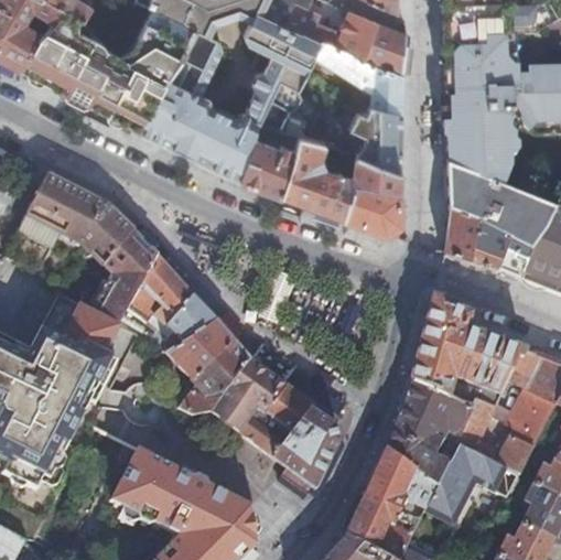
[(66,3),(60,0),(0,0),(0,52),(11,58),(22,63),(40,33),(41,31),(45,27),(27,18),(30,11),(34,13),(39,8),(55,17),(66,3)]
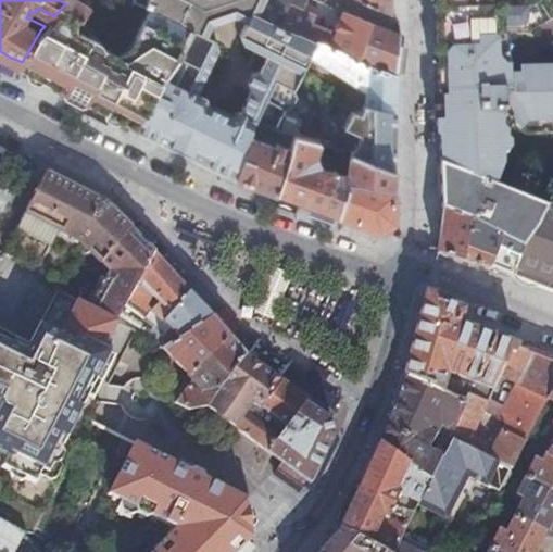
[(122,57),(146,3),(139,0),(124,0),(124,1),(128,3),(121,16),(100,0),(86,0),(59,0),(65,3),(66,2),(73,5),(112,49),(122,57)]
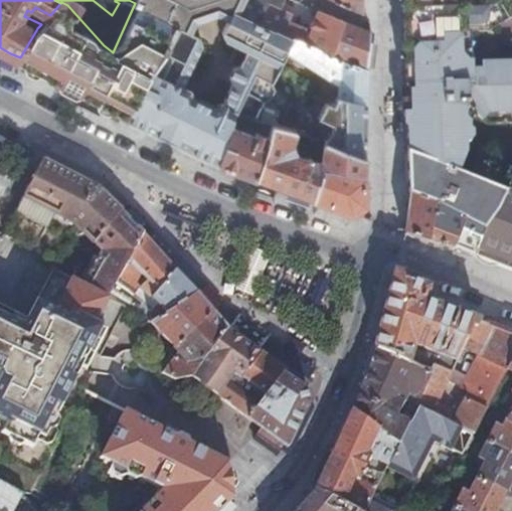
[(129,0),(135,3),(177,26),(189,31),(195,18),(215,11),(226,15),(241,8),(244,0),(129,0)]
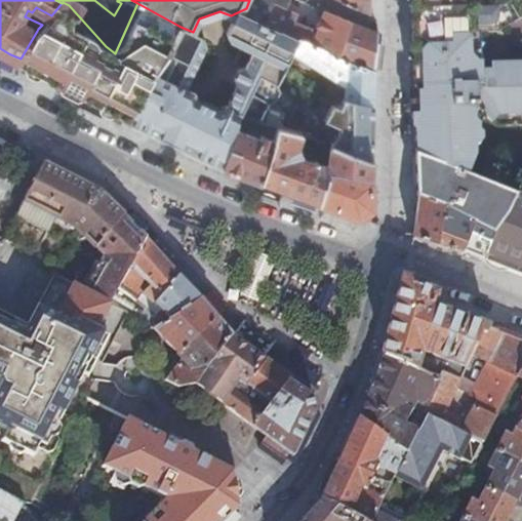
[(249,0),(246,8),(267,17),(274,0),(282,0),(287,2),(288,0),(249,0)]
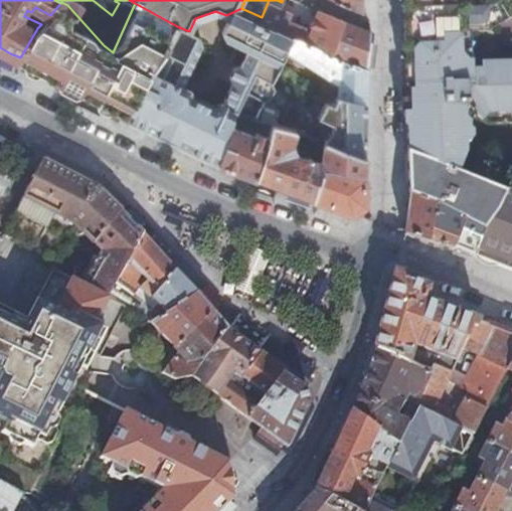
[(282,2),(277,0),(269,0),(262,17),(296,33),(367,63),(371,26),(319,5),(311,29),(307,23),(291,16),(294,9),(281,3),(282,2)]
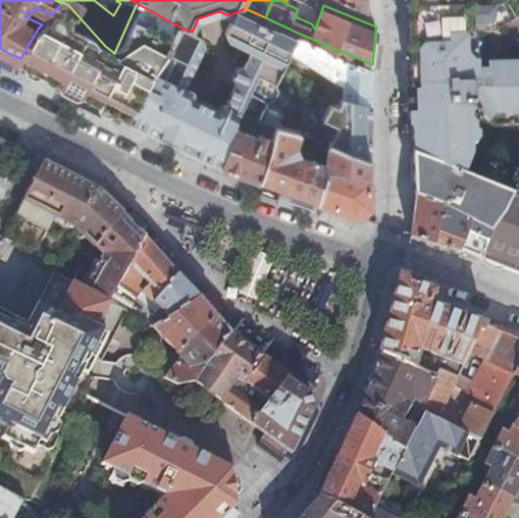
[(349,0),(367,8),(366,0),(349,0)]
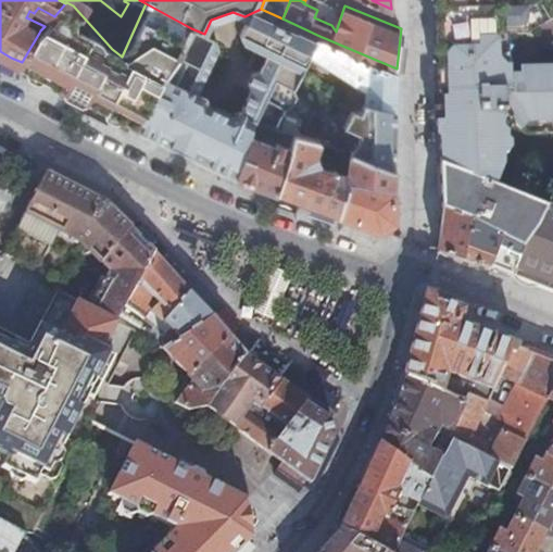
[(436,0),(441,126),(437,125),(437,142),(441,146),(442,163),(492,183),(505,158),(504,146),(508,148),(510,145),(511,142),(513,141),(513,132),(508,129),(508,125),(503,122),(503,110),(514,110),(514,118),(515,118),(523,126),(527,121),(549,118),(552,117),(552,0),(436,0)]
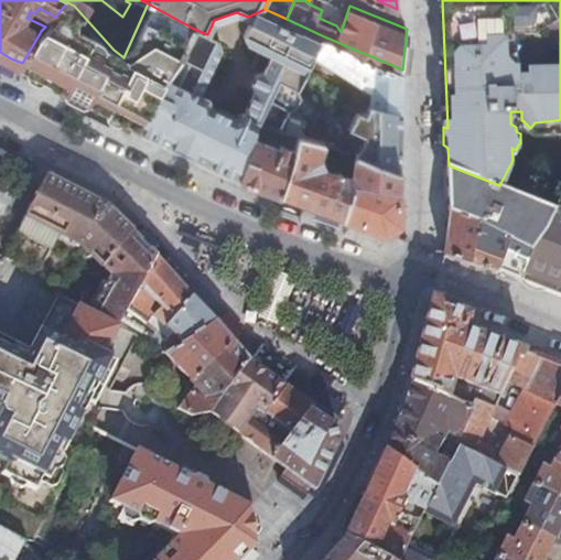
[(22,63),(117,115),(136,86),(139,81),(133,78),(129,84),(118,77),(130,62),(123,57),(114,50),(74,6),(67,2),(66,3),(55,17),(53,19),(67,28),(62,36),(57,34),(53,39),(41,31),(40,33),(22,63)]
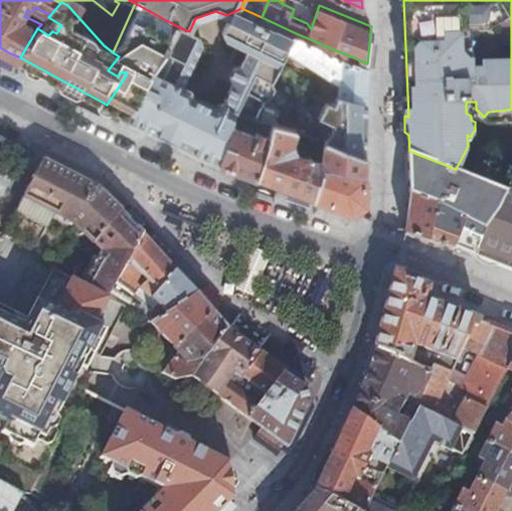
[(177,26),(135,3),(113,52),(119,56),(132,66),(132,67),(135,61),(131,58),(140,36),(165,50),(177,26)]
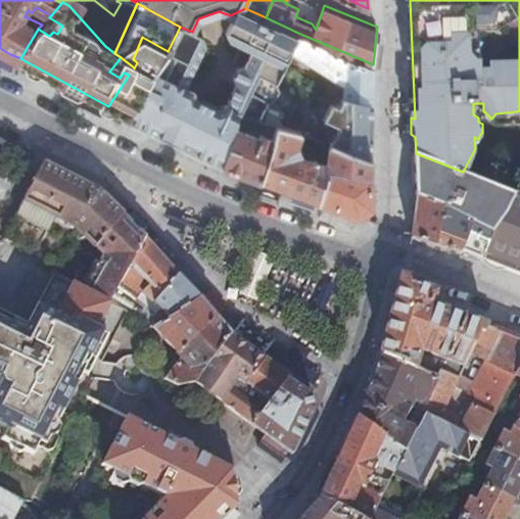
[(266,17),(245,8),(230,15),(224,28),(227,35),(251,46),(241,68),(237,77),(224,103),(242,111),(242,110),(247,112),(246,114),(257,115),(261,116),(272,93),(276,85),(292,49),(294,45),(300,34),(266,17)]
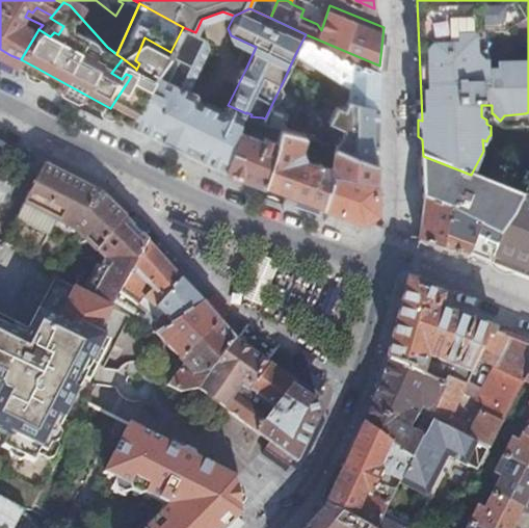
[(228,164),(241,127),(246,113),(228,105),(220,107),(201,98),(186,89),(208,44),(205,36),(195,32),(183,27),(170,52),(160,69),(148,91),(146,90),(129,117),(164,135),(179,142),(228,164)]
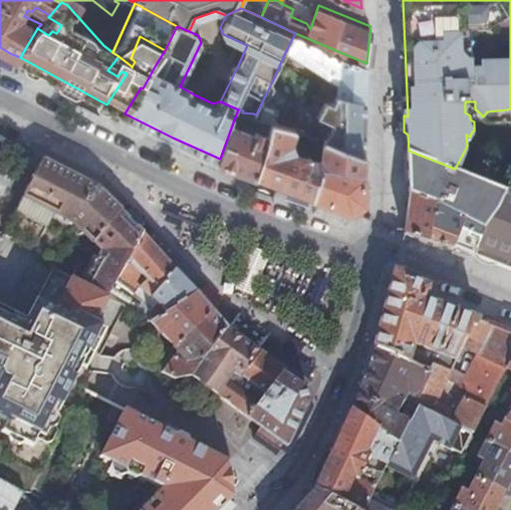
[(366,63),(295,33),(289,44),(287,48),(329,75),(329,74),(338,80),(338,90),(366,98),(367,64),(366,63)]
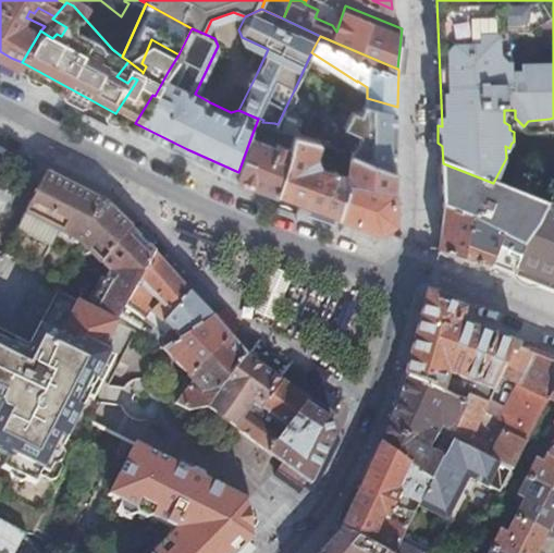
[(151,70),(146,66),(143,73),(143,72),(137,80),(134,85),(139,88),(151,70)]
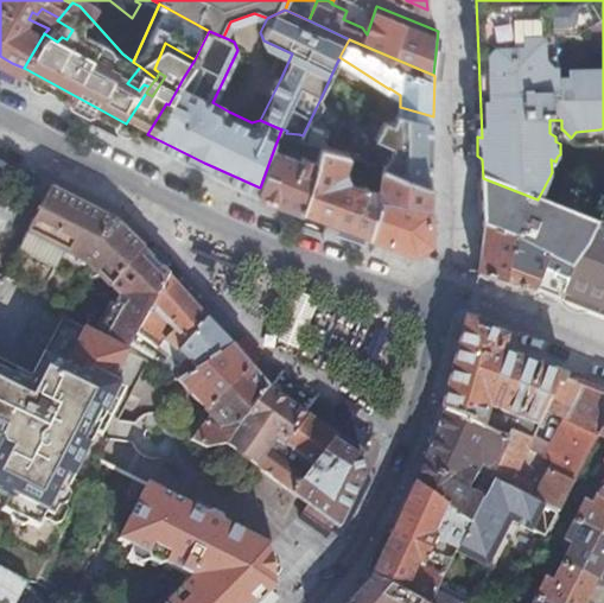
[(160,100),(166,103),(169,105),(183,78),(177,74),(173,80),(160,100)]
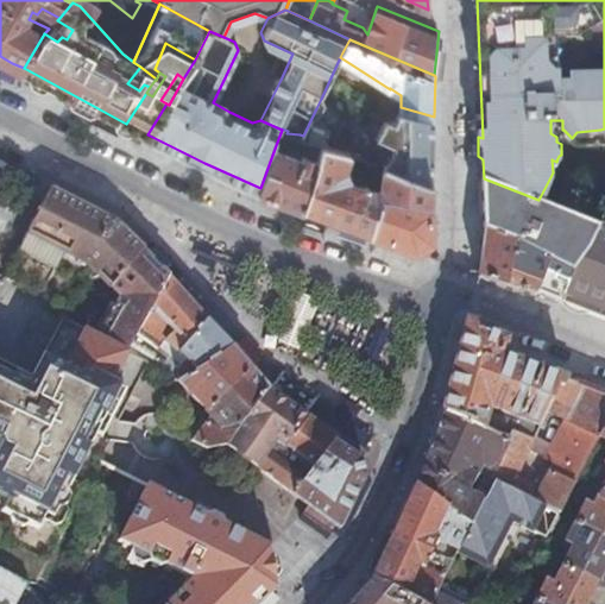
[(126,124),(147,134),(166,104),(161,100),(174,80),(165,75),(165,76),(152,96),(146,93),(126,124)]
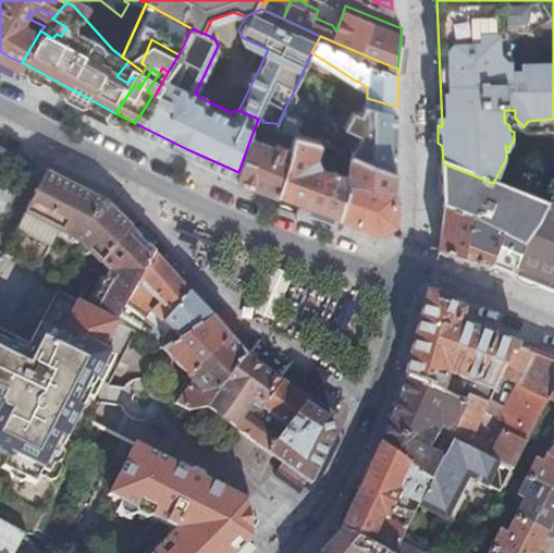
[(397,107),(367,98),(359,107),(356,106),(349,110),(346,118),(349,124),(360,127),(358,133),(354,148),(396,163),(396,146),(397,107)]
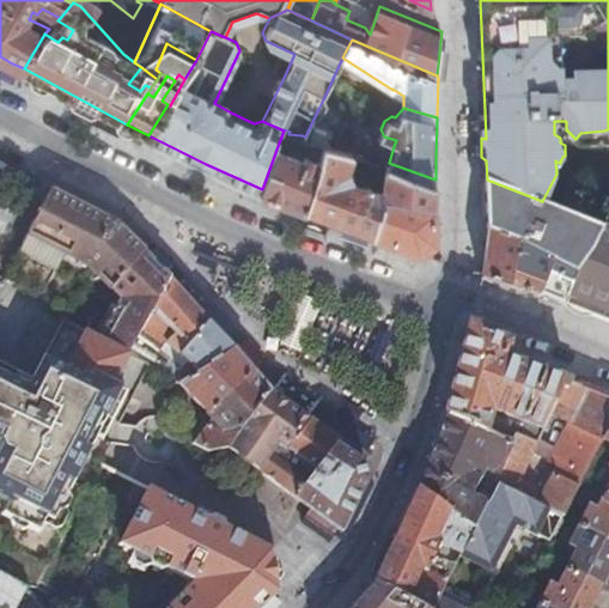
[(554,134),(560,138),(567,131),(566,131),(566,121),(554,121),(554,134)]
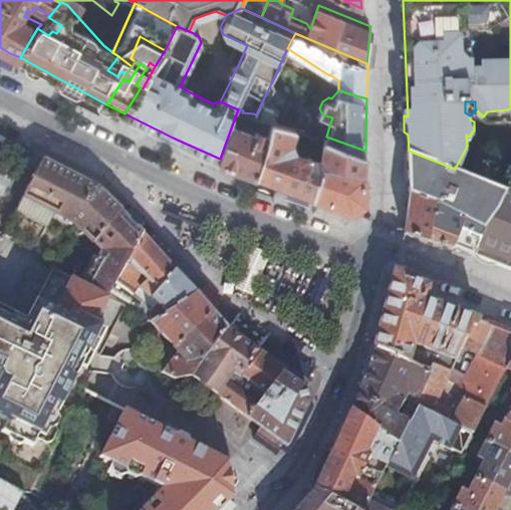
[(251,122),(253,113),(242,112),(243,110),(238,108),(238,109),(233,122),(243,125),(246,120),(251,122)]
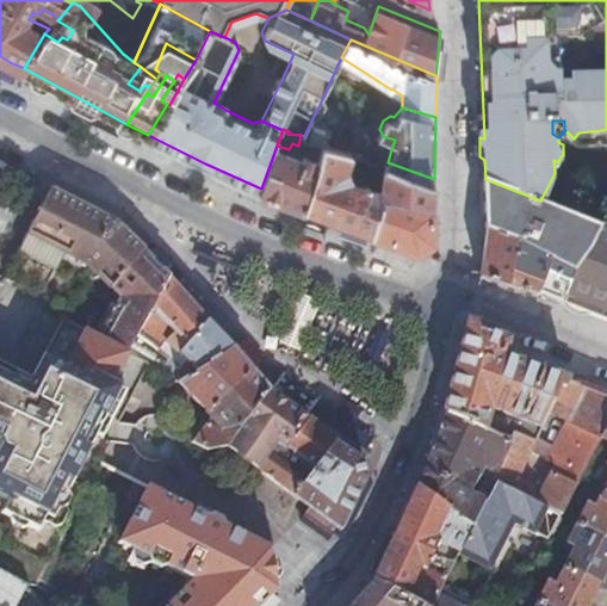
[(578,133),(574,138),(580,142),(598,142),(602,137),(602,130),(578,133)]
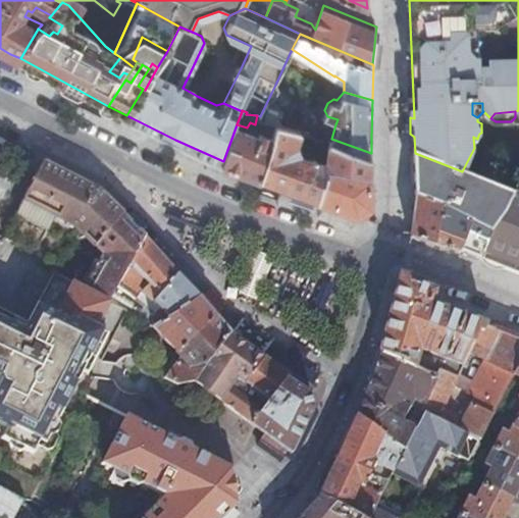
[(266,116),(260,116),(257,115),(255,124),(250,122),(247,127),(237,124),(223,161),(261,177),(277,120),(266,116)]
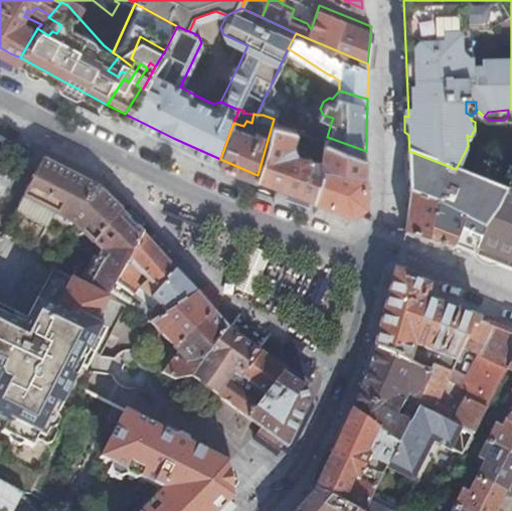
[(366,151),(327,137),(319,134),(318,135),(274,119),(258,175),(316,195),(322,162),(366,170),(366,151)]
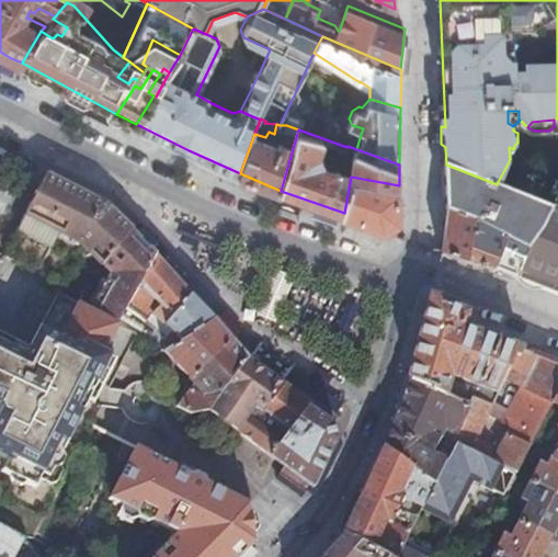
[(497,184),(446,165),(447,205),(532,246),(553,206),(497,184)]
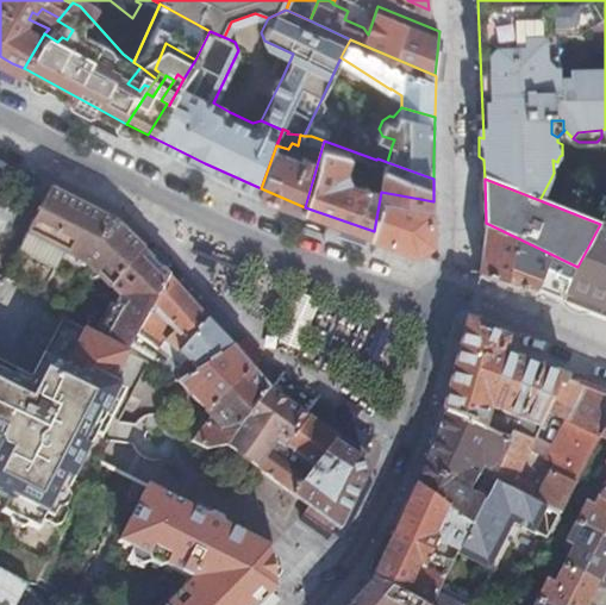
[(51,187),(7,274),(20,281),(33,287),(70,305),(75,307),(92,275),(102,274),(116,282),(122,275),(120,274),(142,249),(147,247),(145,245),(119,218),(63,192),(51,187)]
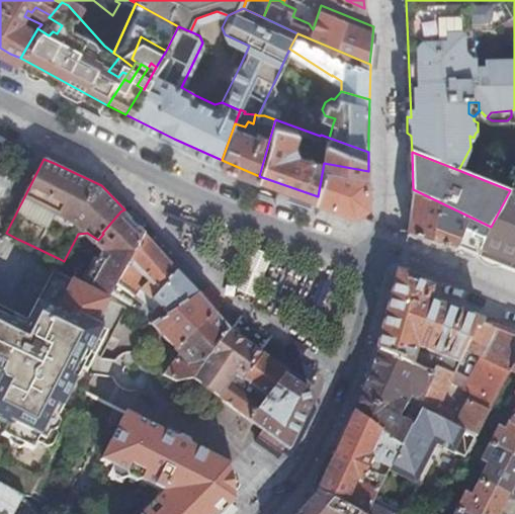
[(368,200),(368,171),(324,163),(318,196),(355,209),(368,200)]
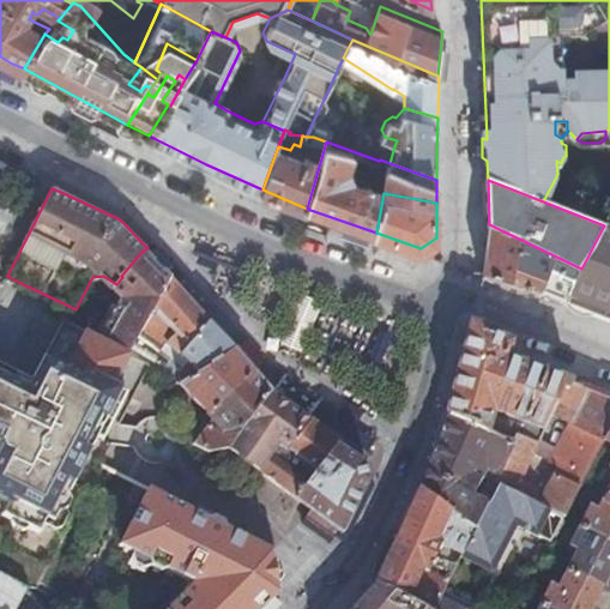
[(604,225),(566,299),(580,305),(609,317),(609,219),(608,219),(607,219),(604,225)]
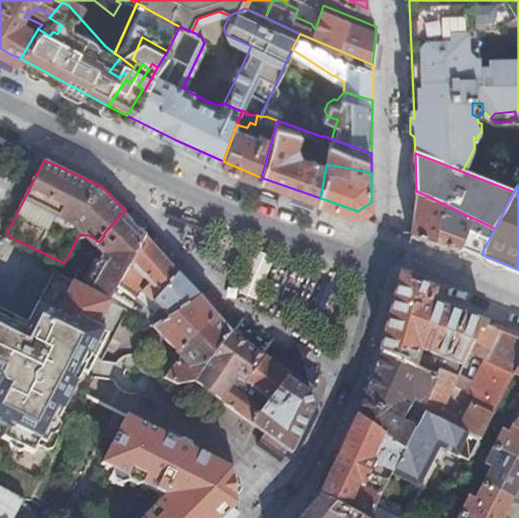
[(495,228),(416,191),(412,232),(442,244),(463,249),(463,247),(471,250),(481,254),(495,228)]
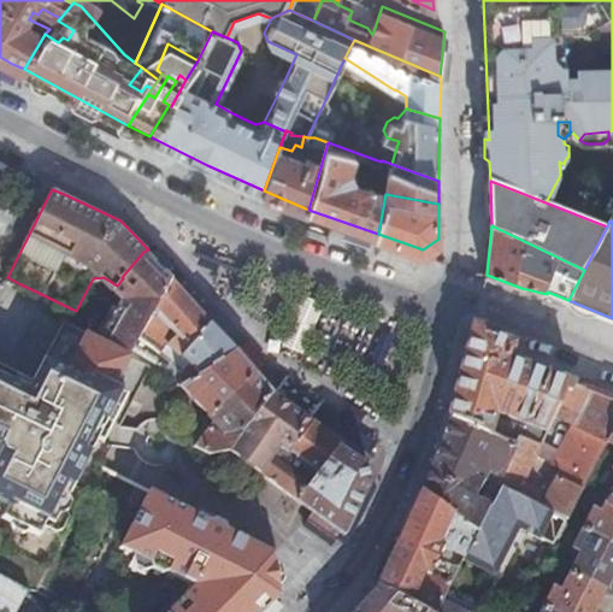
[(154,248),(151,252),(172,275),(181,268),(159,245),(154,248)]
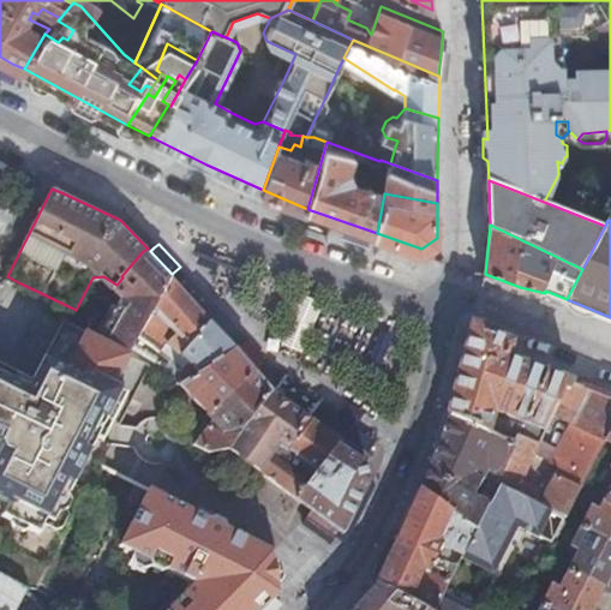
[(123,277),(117,285),(115,286),(126,294),(117,314),(143,328),(173,276),(172,274),(150,251),(148,249),(123,277)]
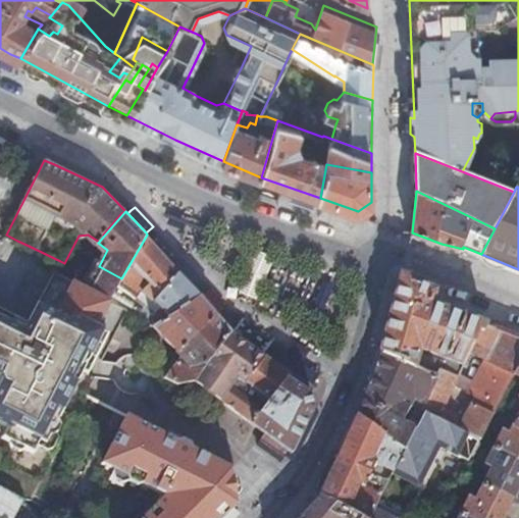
[(104,236),(125,211),(121,213),(103,235),(104,236)]
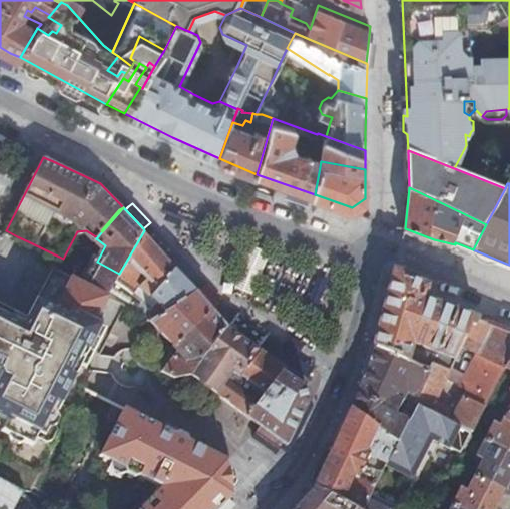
[(119,274),(109,293),(125,303),(138,283),(157,300),(148,310),(152,316),(185,300),(197,289),(144,230),(119,274)]
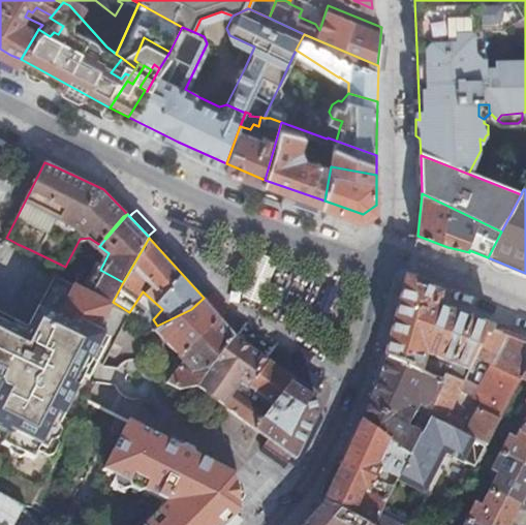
[(99,270),(90,290),(111,300),(113,302),(123,282),(100,270),(99,270)]
